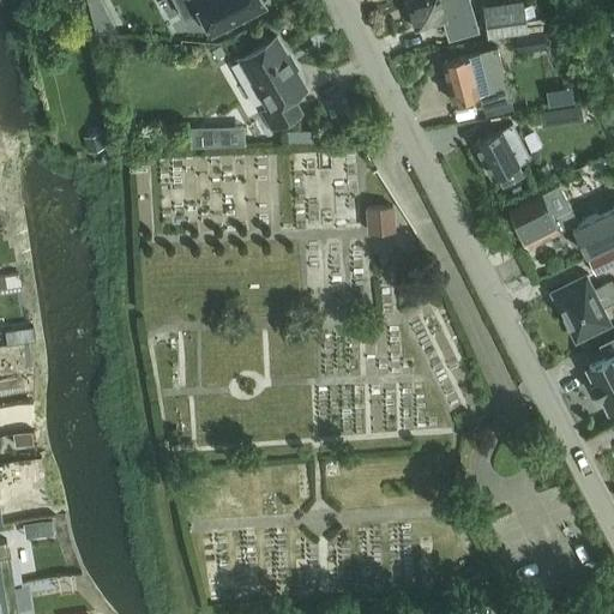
[(175,0),(185,19),(200,12),(206,25),(211,35),(228,26),(238,20),(268,6),(264,0),(175,0)]
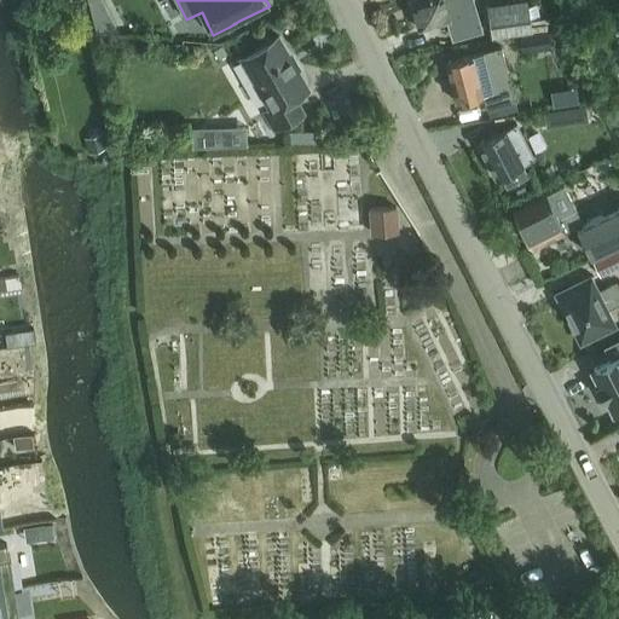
[(414,0),(412,0),(420,29),(449,22),(453,38),(482,29),(472,0),(414,0)]
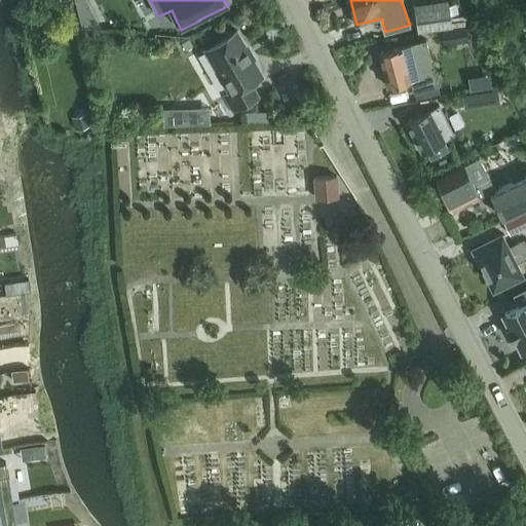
[(419,32),(453,27),(449,0),(447,0),(415,5),(419,32)]
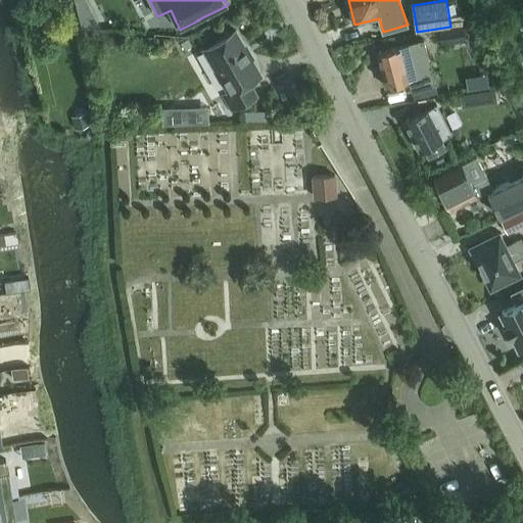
[(464,28),(439,31),(441,43),(459,40),(464,40),(467,39),(465,28),(464,28)]
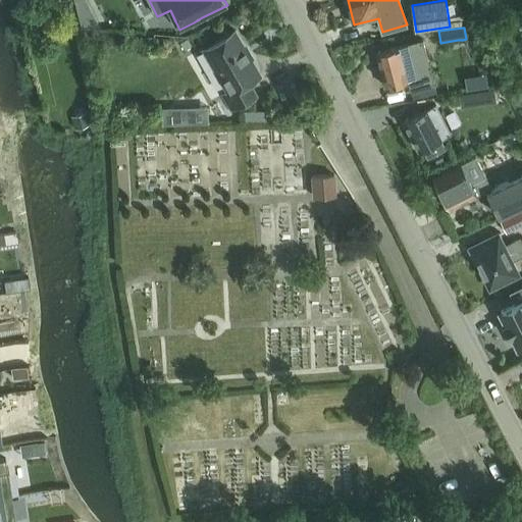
[(240,32),(208,48),(230,93),(225,95),(232,110),(258,97),(251,84),(263,76),(240,32)]
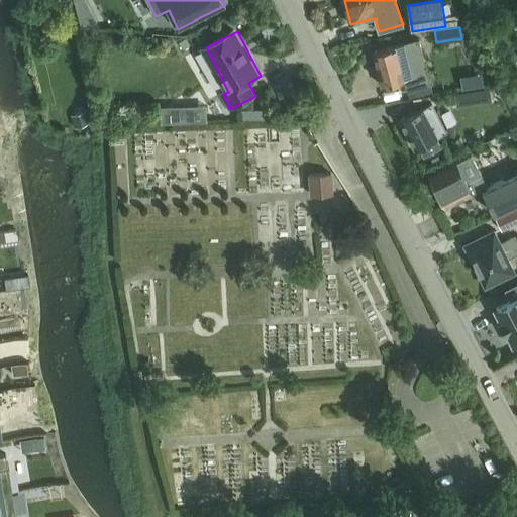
[(431,86),(420,39),(405,43),(405,44),(374,53),(382,86),(405,80),(408,92),(431,86)]
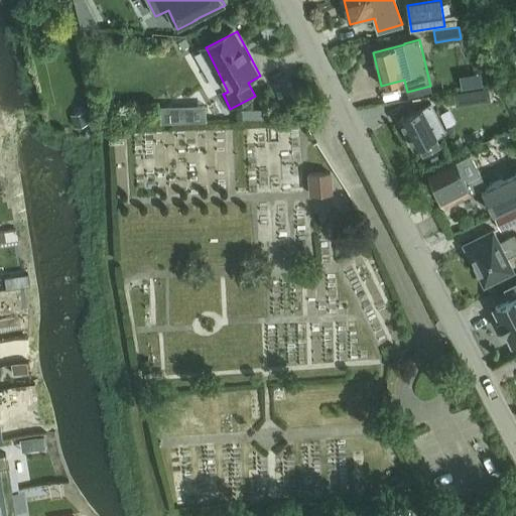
[(489,88),(468,91),(470,104),(491,101),(489,88)]
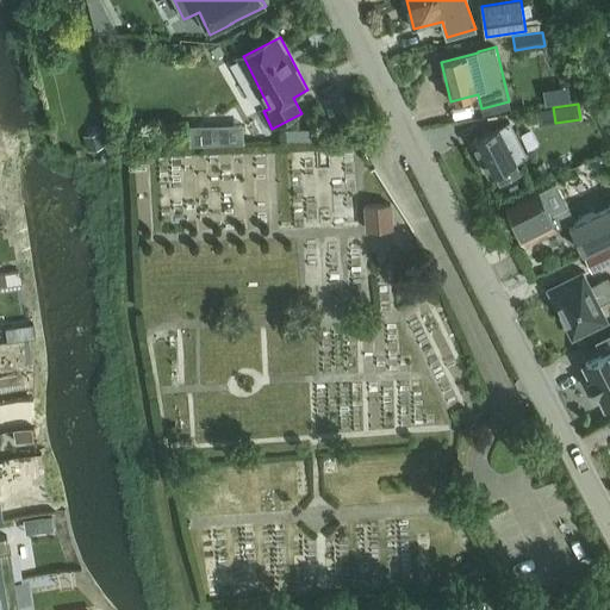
[(491,175),(527,157),(510,123),(472,141),(491,175)]
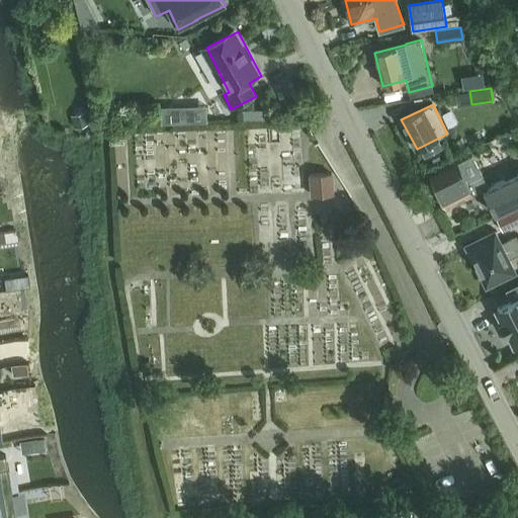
[(192,106),(161,107),(162,123),(192,122),(192,106)]
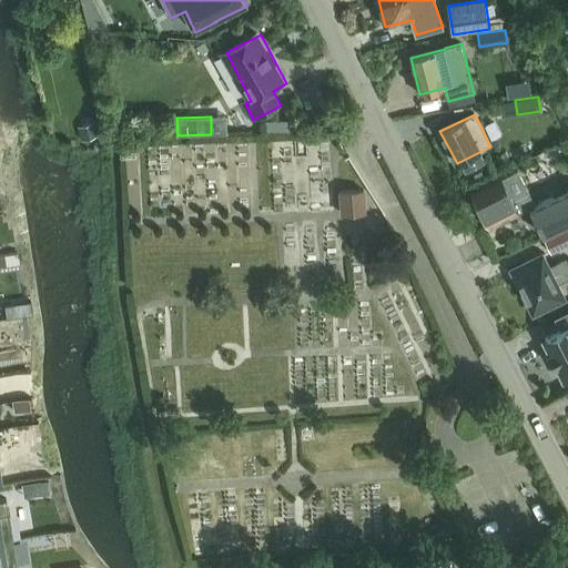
[(298,118),(264,120),(265,131),(300,130),(298,118)]
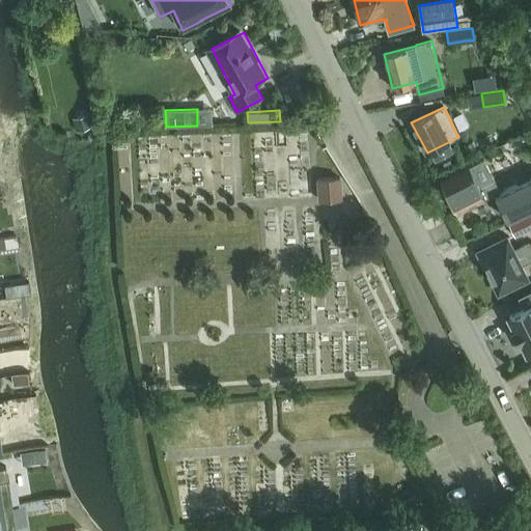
[(90,114),(73,118),(76,131),(93,126),(90,114)]
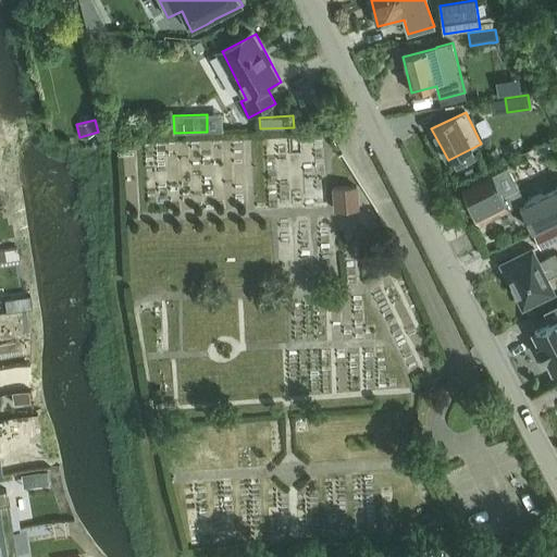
[(481,226),(510,210),(524,202),(507,168),(492,176),(462,192),(481,226)]
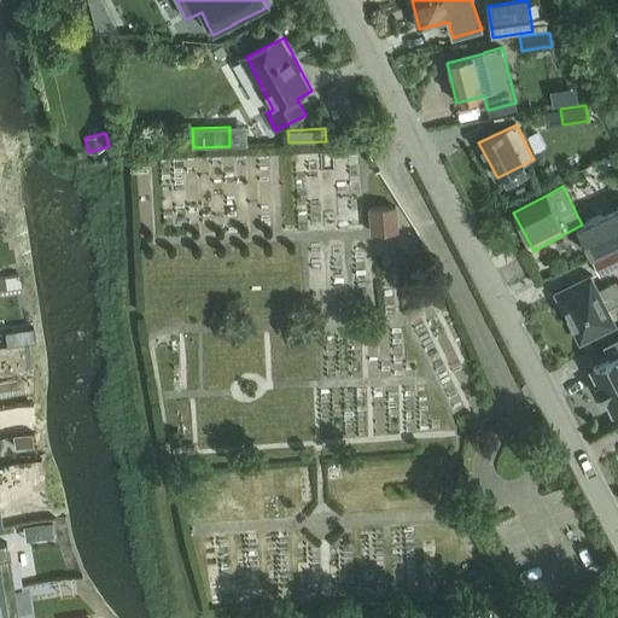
[(396,208),(371,210),(372,233),(397,232),(396,208)]
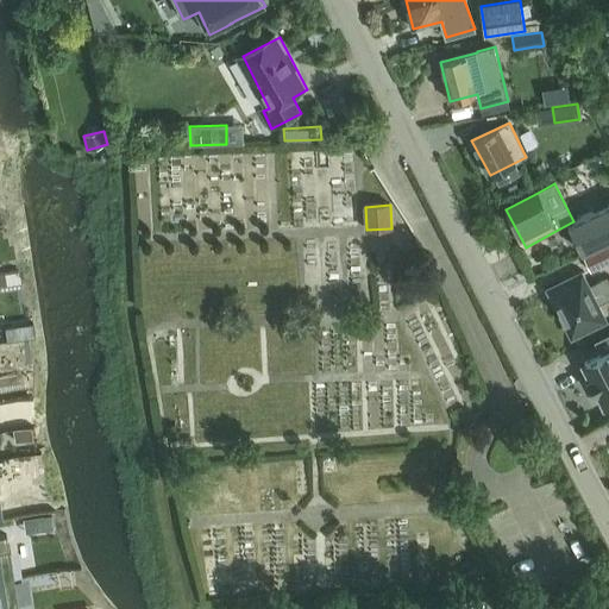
[(584,252),(608,239),(608,206),(570,225),(584,252)]
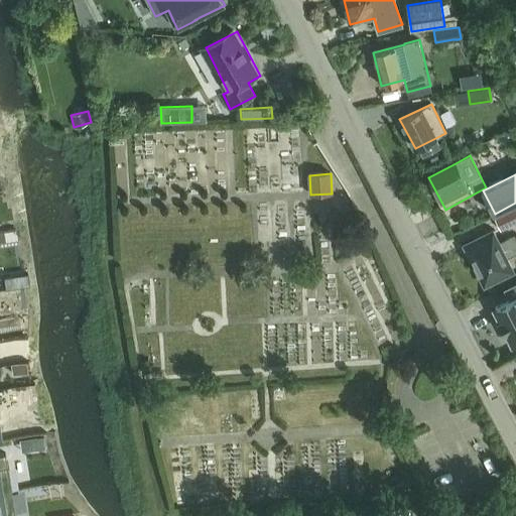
[(515,206),(495,216),(502,231),(515,223),(515,206)]
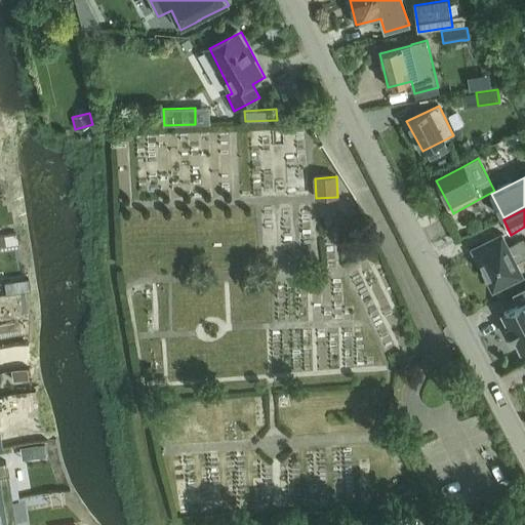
[(509,246),(502,234),(485,242),(484,248),(474,253),(490,286),(500,281),(508,284),(524,276),(517,263),(524,257),(524,241),(524,239),(509,246)]
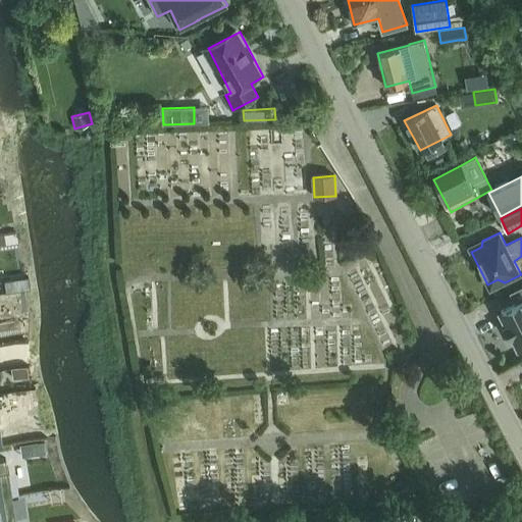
[(519,348),(521,346),(521,302),(502,313),(519,348)]
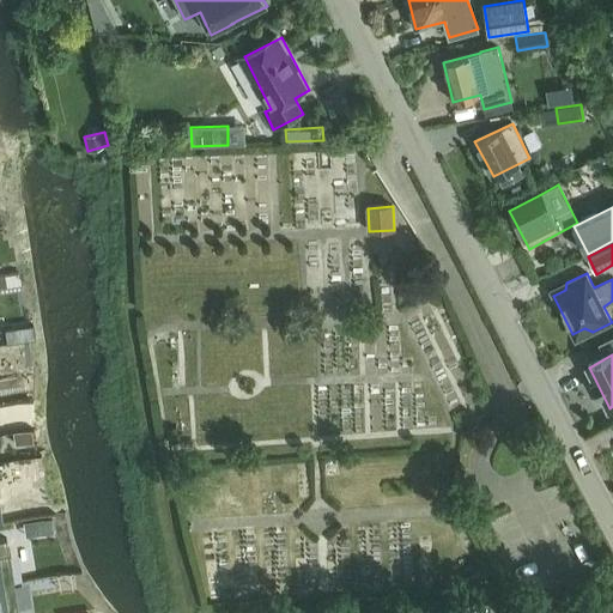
[(34,426),(14,430),(17,443),(36,439),(34,426)]
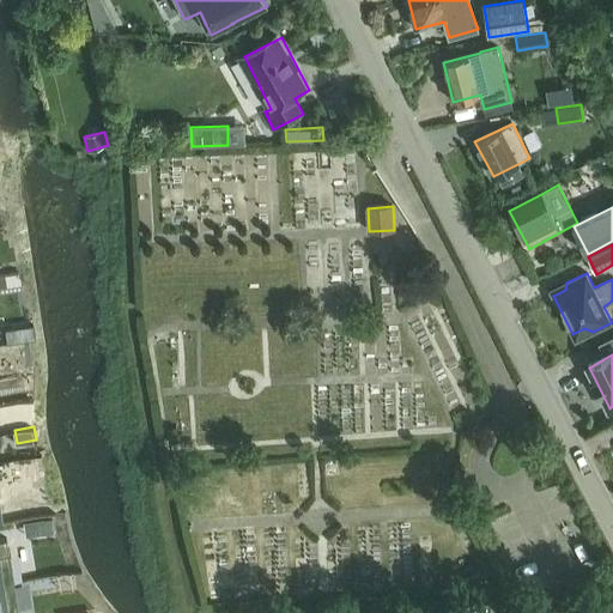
[(53,516),(38,519),(41,534),(55,532),(53,516)]
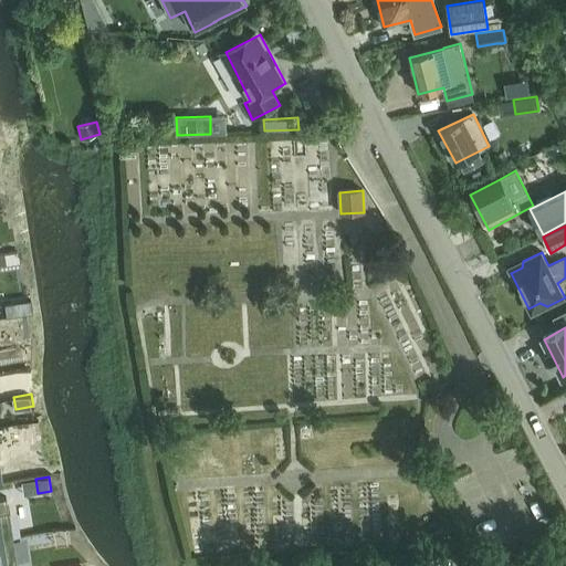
[(0,538),(13,537),(7,496),(0,498),(0,538)]
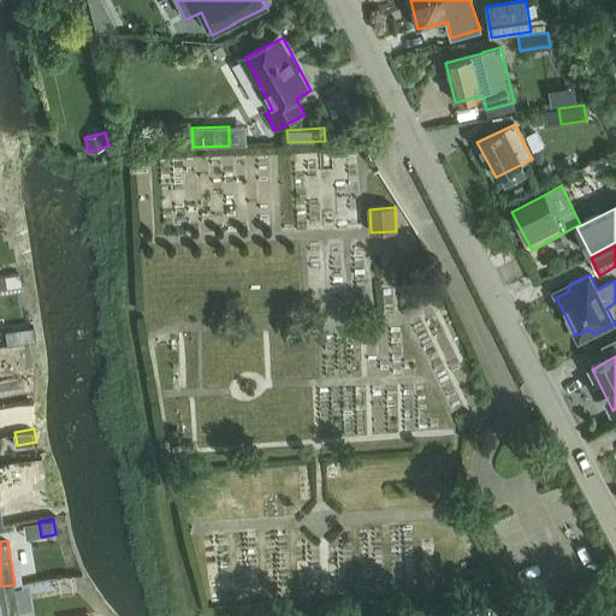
[(19,615),(15,585),(0,586),(0,615),(19,615)]
